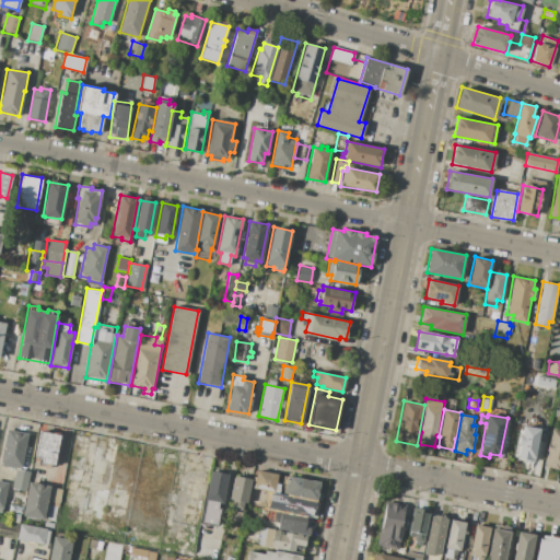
[(523,426),(539,428),(534,461),(516,457),(518,445),(517,444),(520,435),(521,435),(523,426)]
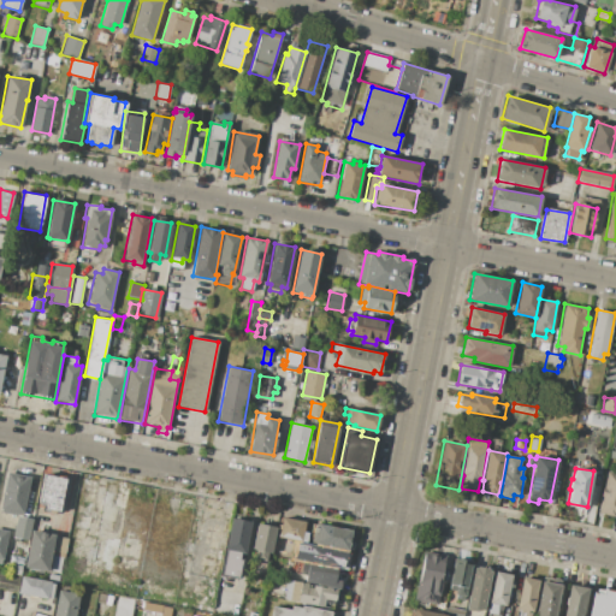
[(605,472),(615,473),(615,516),(598,513),(605,472)]
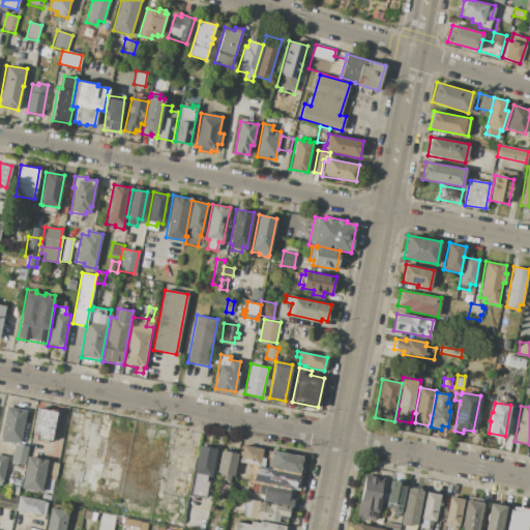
[(0,440),(6,407),(26,410),(20,444),(0,440)]
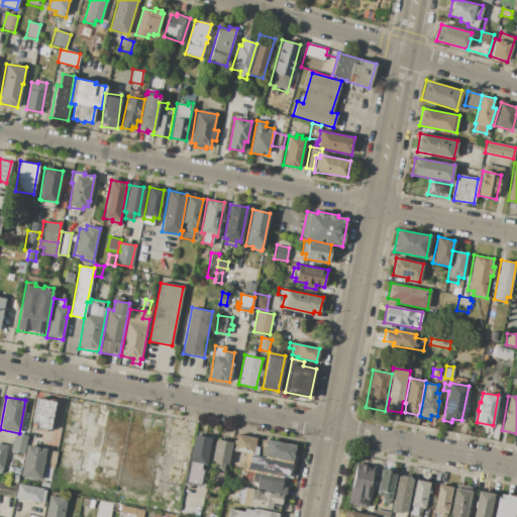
[(36,398),(56,401),(50,429),(39,428),(40,421),(33,420),(36,398)]
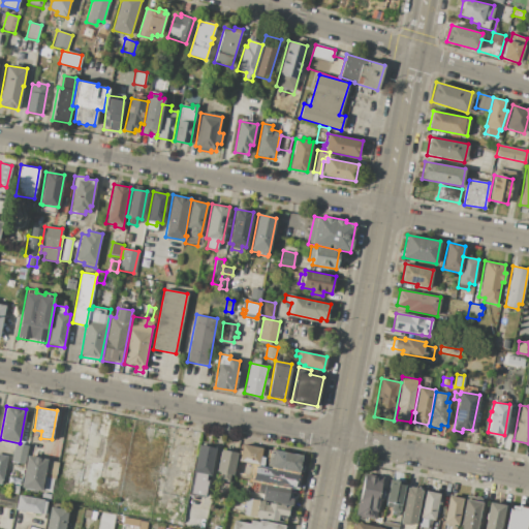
[(14,443),(28,445),(25,463),(18,462),(17,464),(10,463),(14,443)]
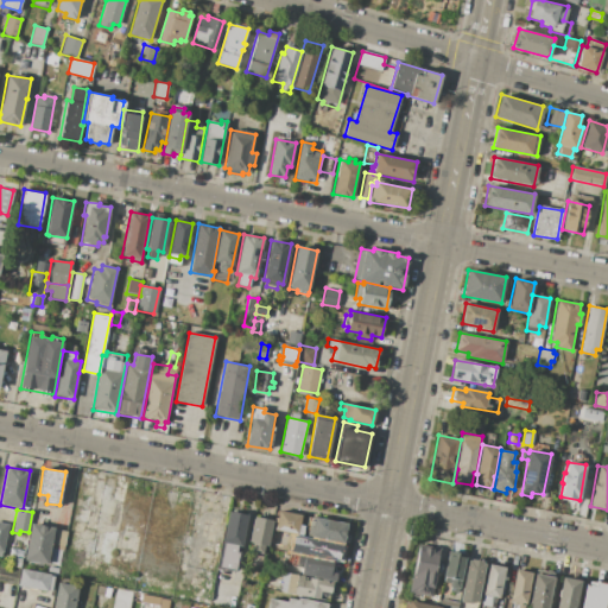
[(229,511),(247,514),(241,546),(239,546),(238,552),(240,552),(236,572),(217,569),(229,511)]
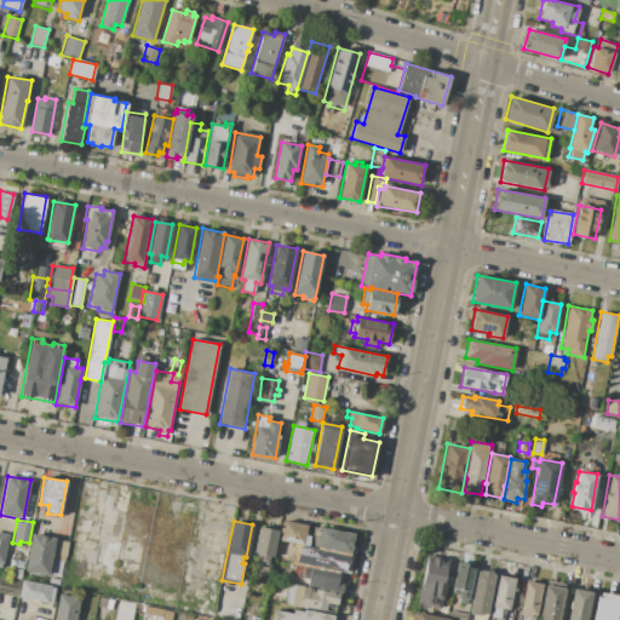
[(285,521),(306,524),(304,535),(310,537),(308,545),(281,540),(282,533),(280,532),(281,527),(283,528),(285,521)]
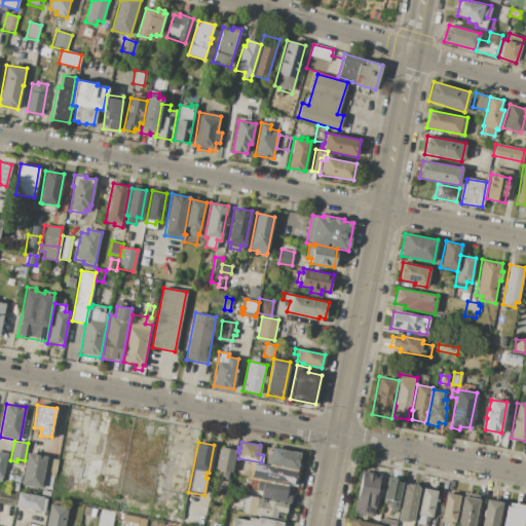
[(220,446),(236,449),(232,472),(229,471),(227,480),(218,478),(219,470),(216,468),(220,446)]
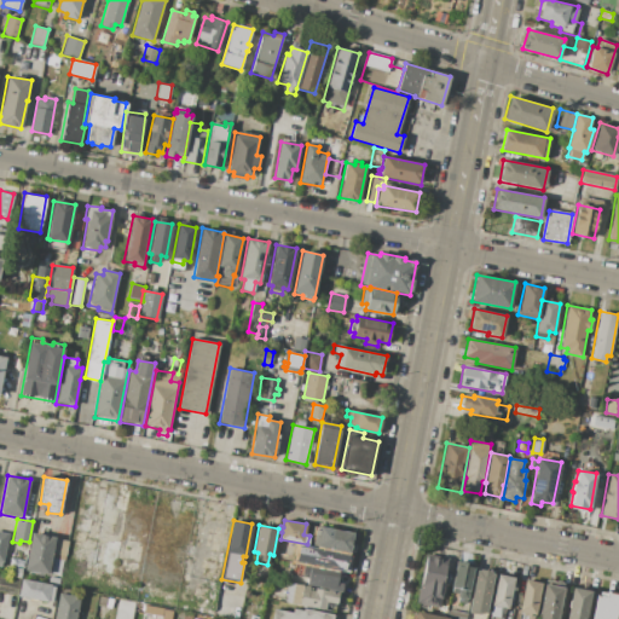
[(312,545),(314,530),(320,531),(320,526),(354,533),(352,543),(356,544),(353,554),(312,545)]
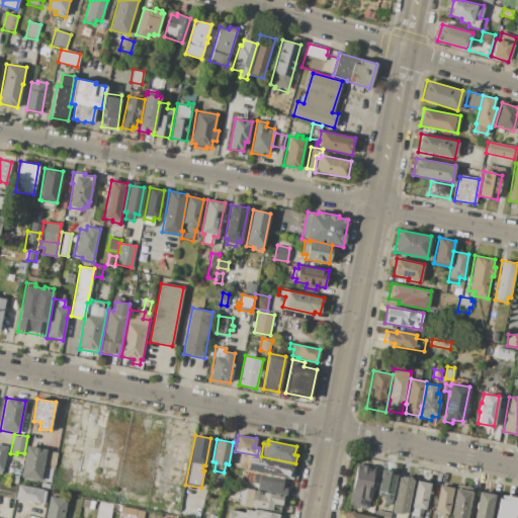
[(0,443),(8,445),(4,469),(2,469),(1,473),(0,472),(0,443)]
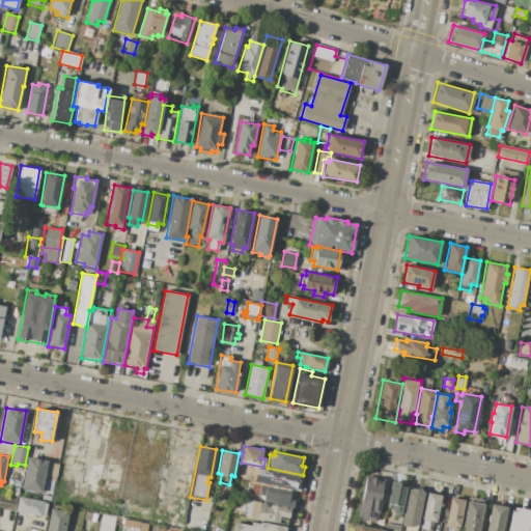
[(27,457),(48,462),(40,493),(37,493),(37,495),(32,494),(32,491),(21,488),(27,457)]
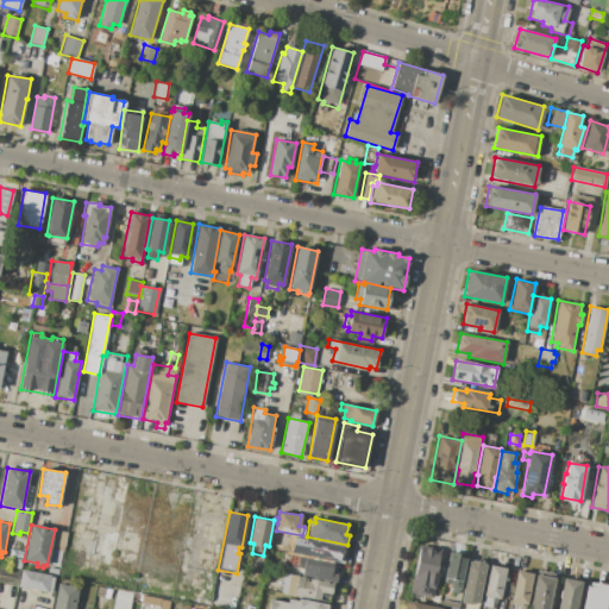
[(55,531),(66,533),(63,547),(54,546),(55,531)]
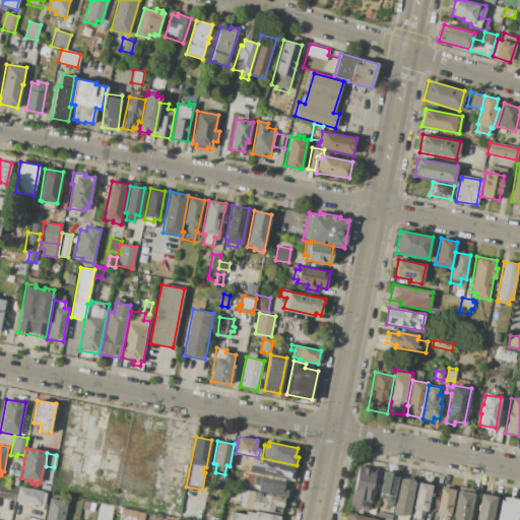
[(237,461),(248,463),(247,469),(236,468),(237,461)]
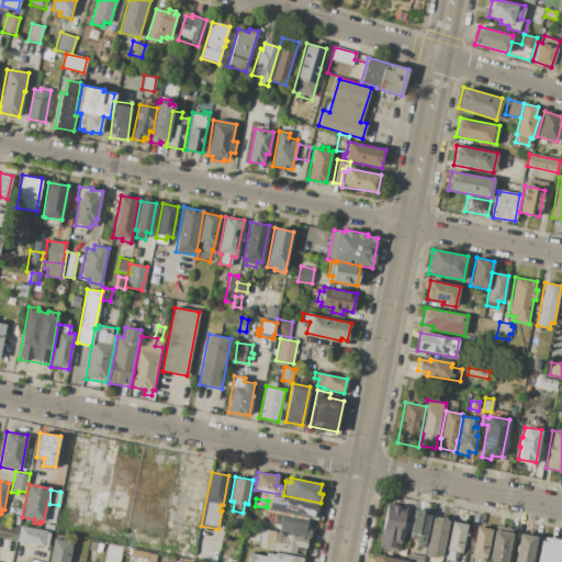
[(58,505),(55,523),(46,520),(49,504),(58,505)]
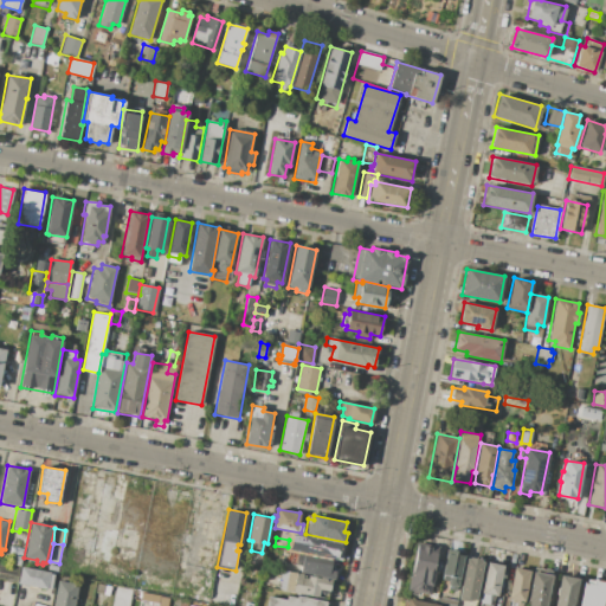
[(417,549),(423,550),(424,546),(432,547),(431,550),(439,553),(430,594),(408,590),(417,549)]
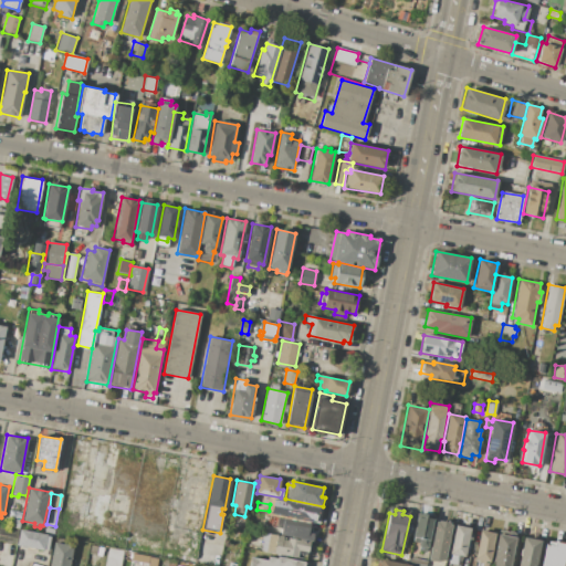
[(432,520),(427,553),(418,551),(420,544),(412,543),(418,516),(419,517),(420,513),(430,515),(429,519),(432,520)]
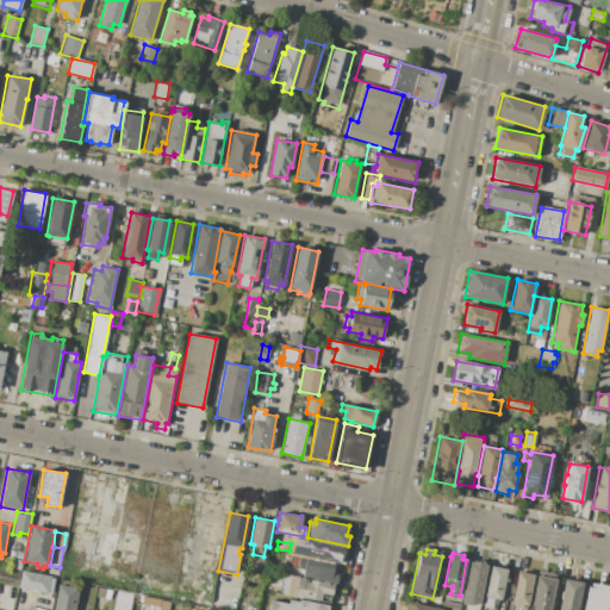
[(294,556),(334,564),(332,573),(336,574),(335,583),(297,576),(298,567),(292,566),(294,556)]
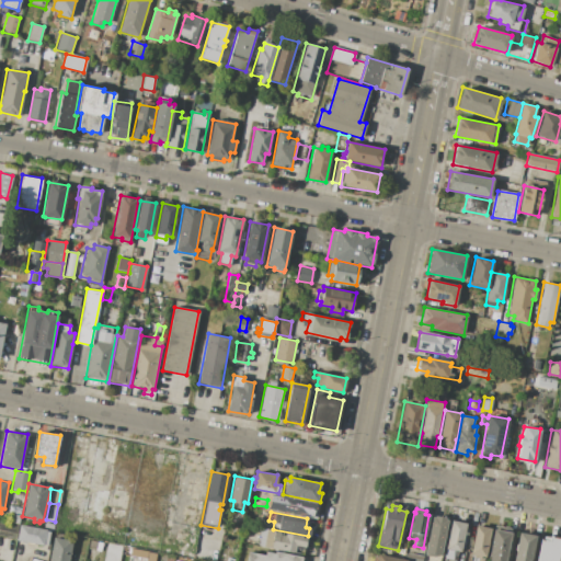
[(10,513),(20,515),(19,524),(8,522),(10,513)]
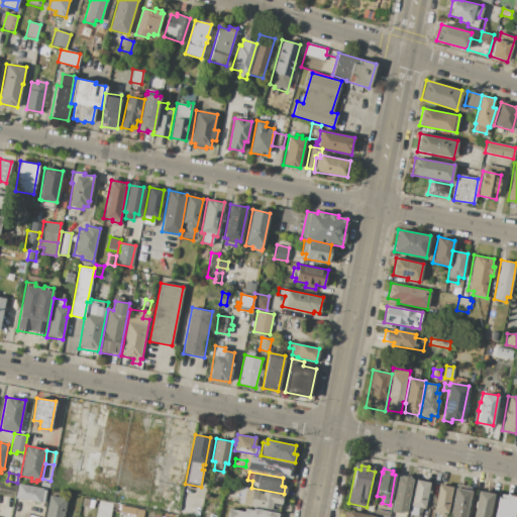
[(398,477),(400,478),(401,476),(411,478),(411,479),(413,480),(407,514),(403,514),(402,515),(391,513),(398,477)]
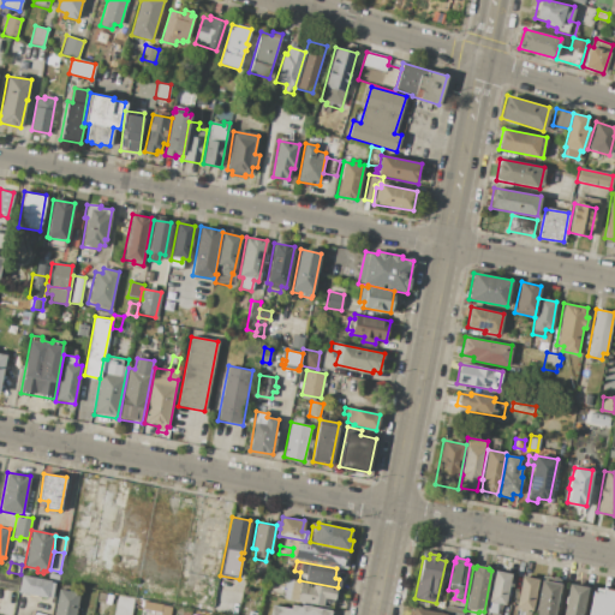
[(494,571),(512,573),(506,605),(488,603),(494,571)]
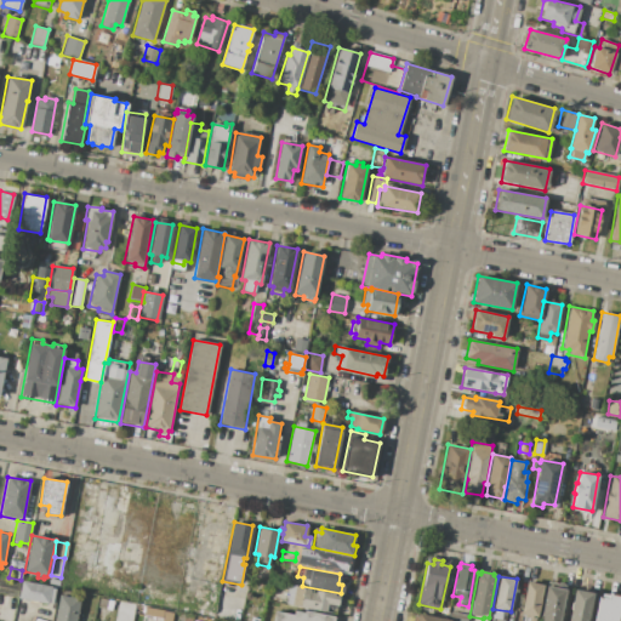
[(50,577),(60,580),(58,587),(49,586),(50,577)]
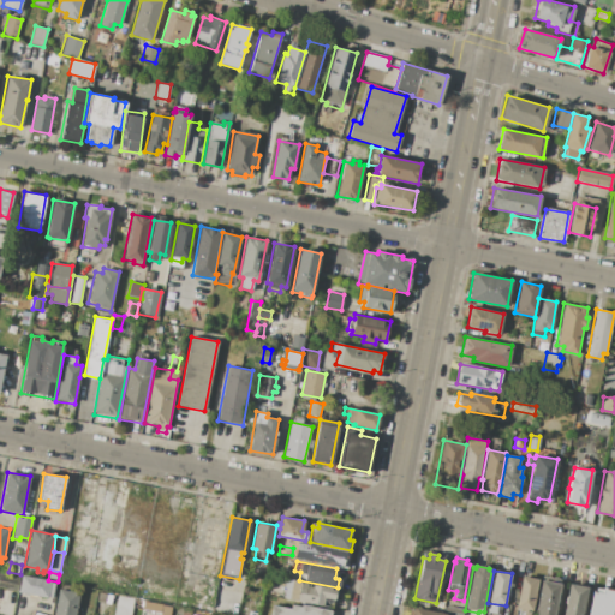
[(21,575),(51,580),(51,583),(55,583),(53,597),(48,596),(48,597),(18,592),(21,575)]
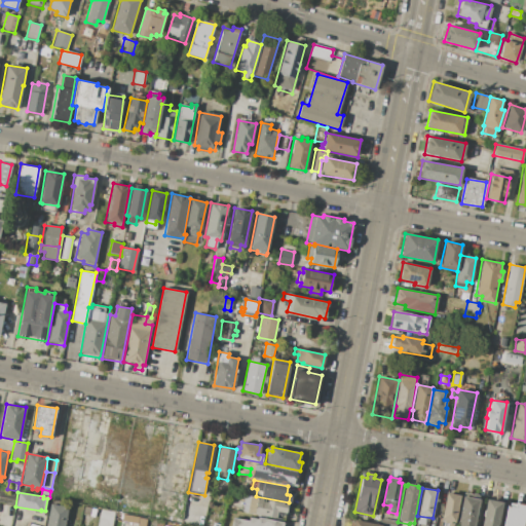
[(456,525),(463,492),(480,495),(474,525),(456,525)]
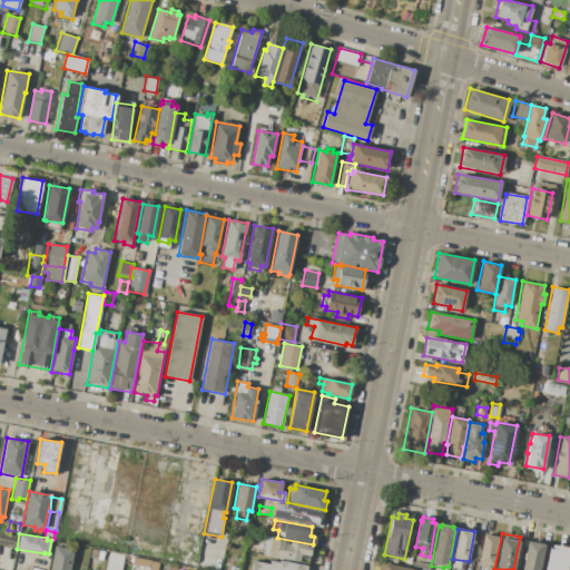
[(499,538),(492,569),(477,569),(479,564),(477,563),(483,534),(499,538)]
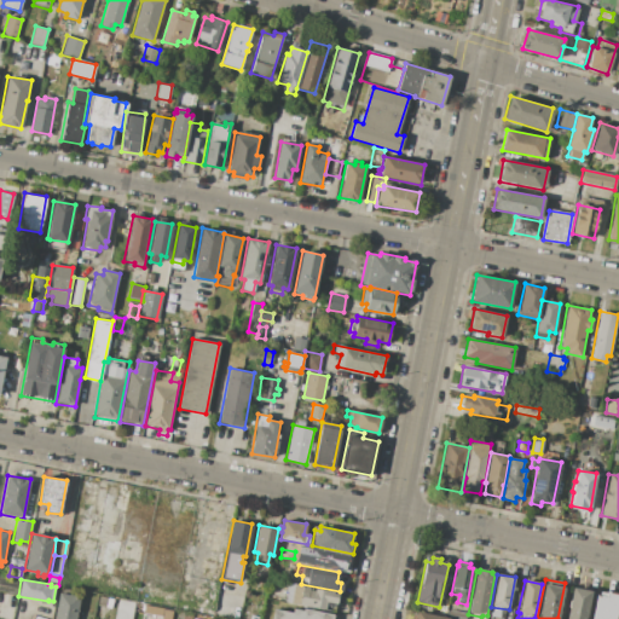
[(0,584),(18,589),(17,595),(0,591),(0,584)]
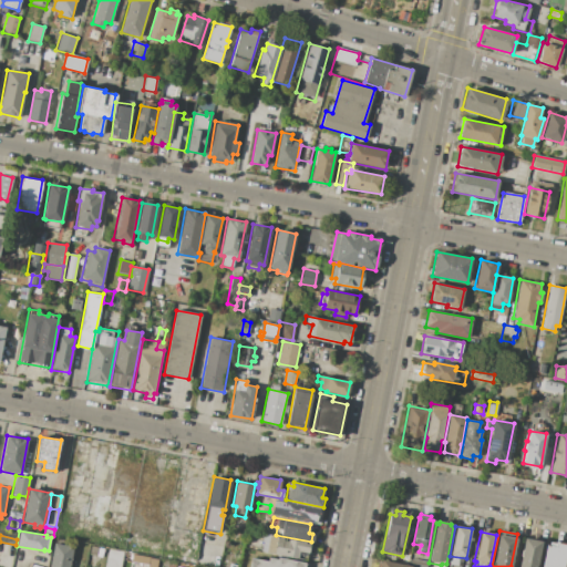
[(298,559),(261,552),(265,535),(288,538),(310,543),(308,554),(299,552),(298,559)]
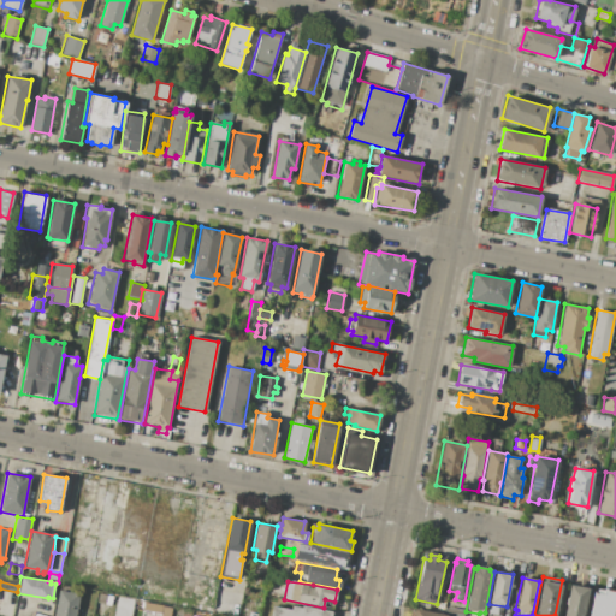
[(587,590),(581,615),(563,615),(570,586),(587,590)]
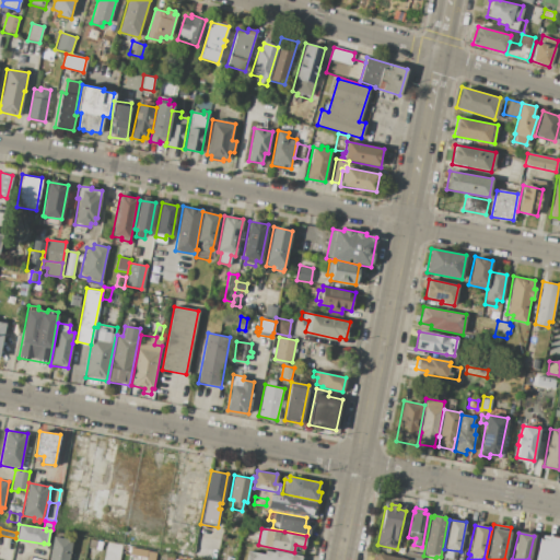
[(48,559),(53,536),(72,539),(68,559),(48,559)]
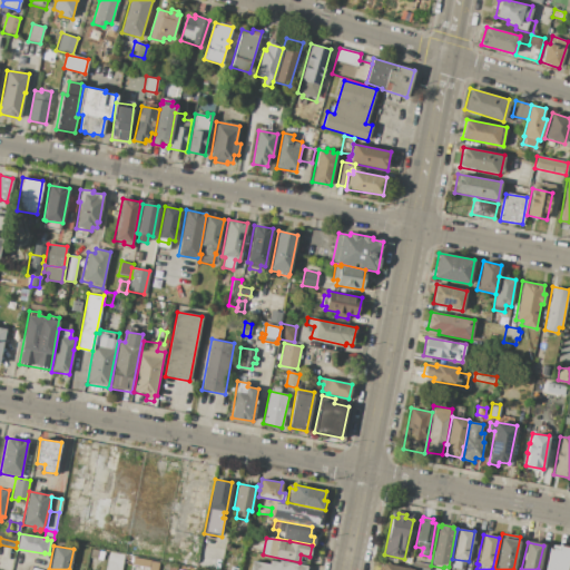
[(569,548),(566,569),(544,569),(549,548),(557,549),(558,546),(569,548)]
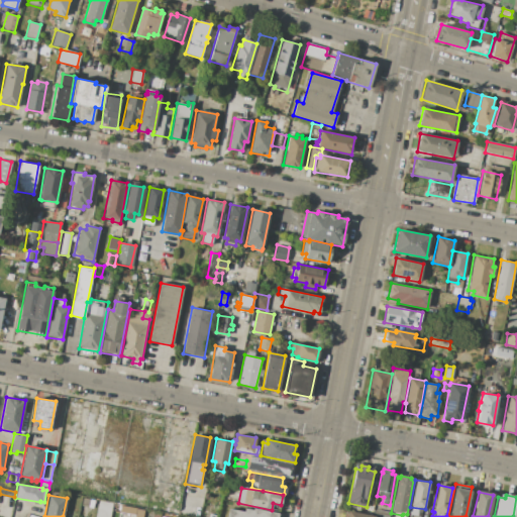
[(114,504),(144,509),(142,516),(128,516),(118,515),(119,512),(112,511),(114,504)]
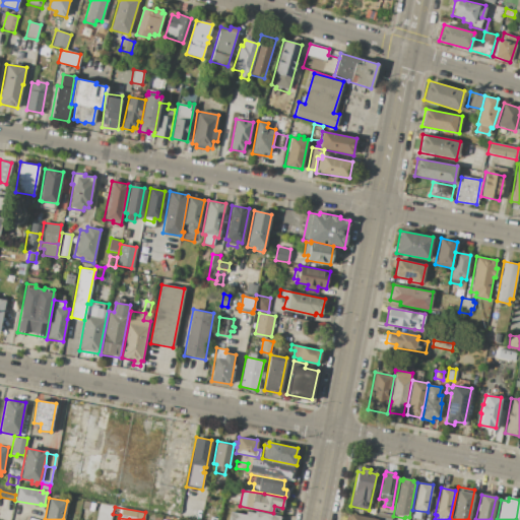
[(229,519),(231,512),(246,515),(247,511),(255,513),(255,512),(280,517),(279,519),(229,519)]
